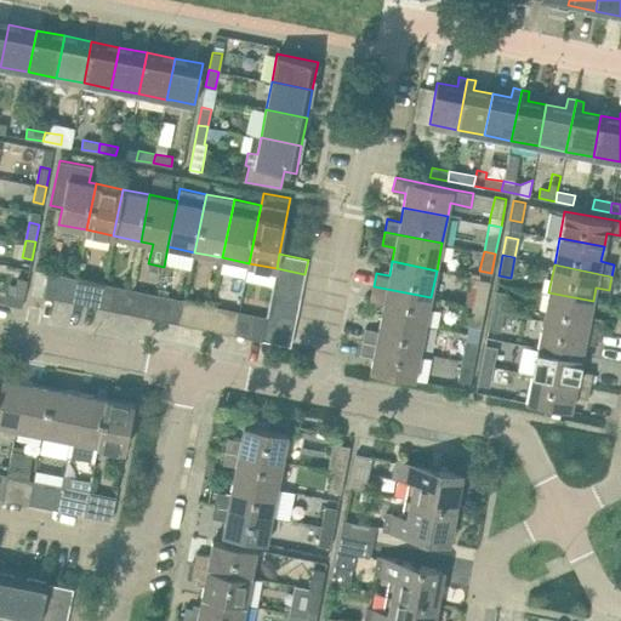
[(302,289),(305,274),(277,268),(273,283),(302,289)]
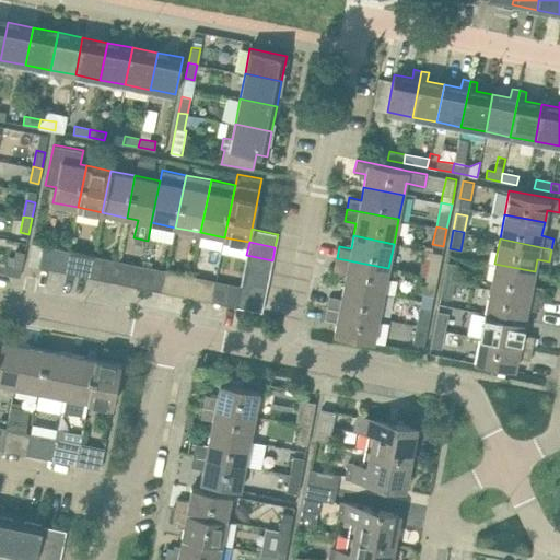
[(49,269),(54,247),(44,245),(43,249),(32,247),(28,265),(49,269)]
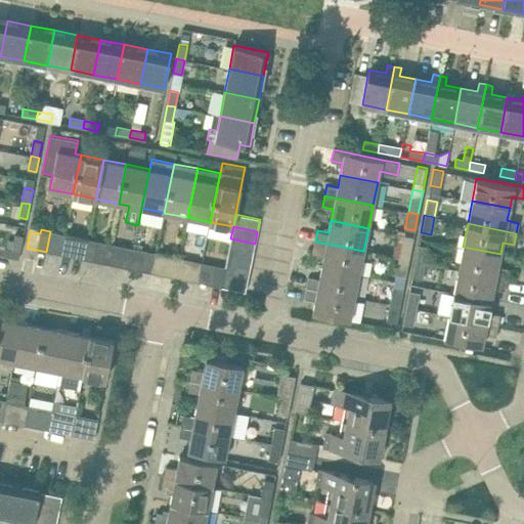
[(20,251),(20,247),(23,235),(15,234),(12,249),(20,251)]
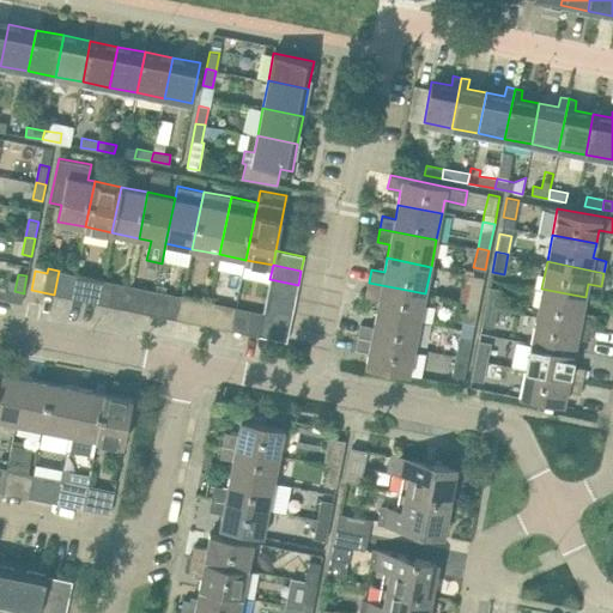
[(478,304),(483,285),(484,278),(466,274),(463,281),(471,283),(467,302),(478,304)]
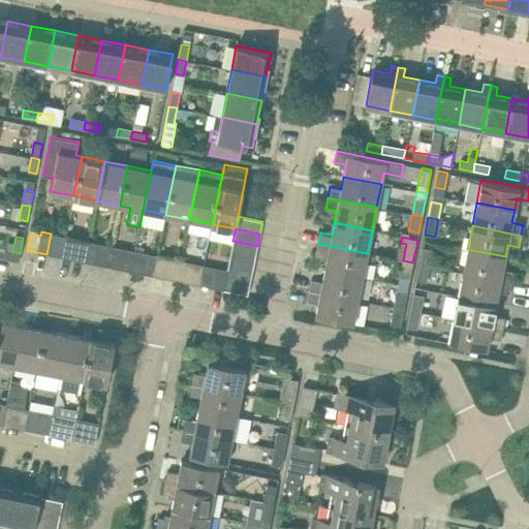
[(84,261),(87,245),(88,241),(79,240),(74,259),(84,261)]
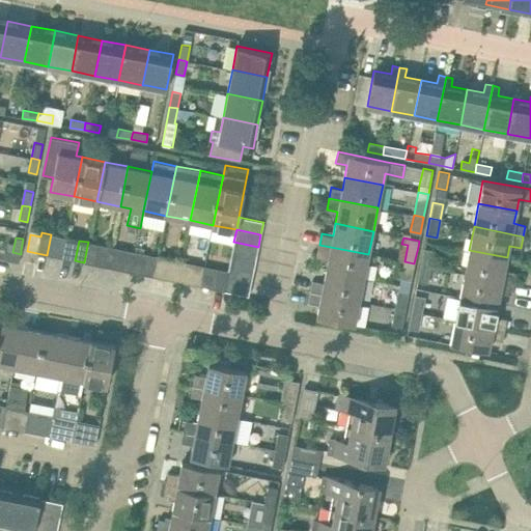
[(93,264),(98,244),(88,242),(87,246),(84,262),(93,264)]
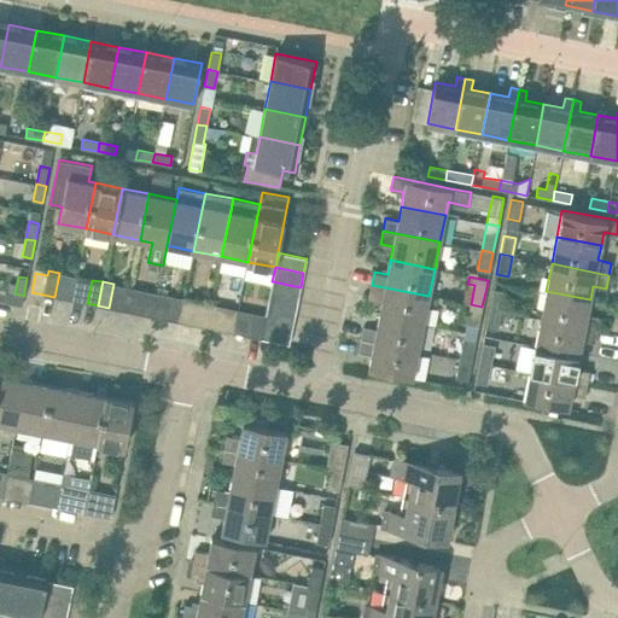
[(297,301),(301,287),(272,281),(269,296),(297,301)]
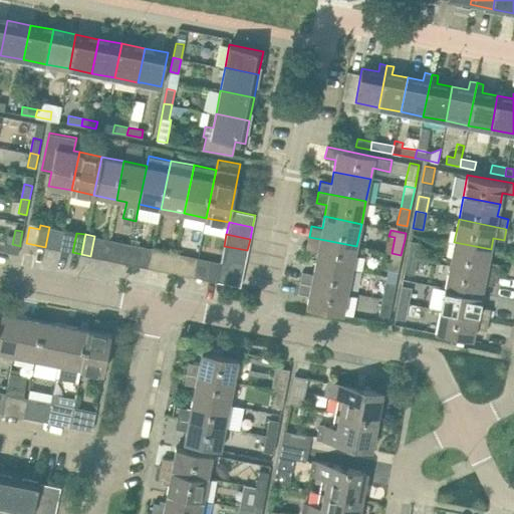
[(352,269),(356,246),(309,237),(307,247),(317,250),(315,261),(352,269)]
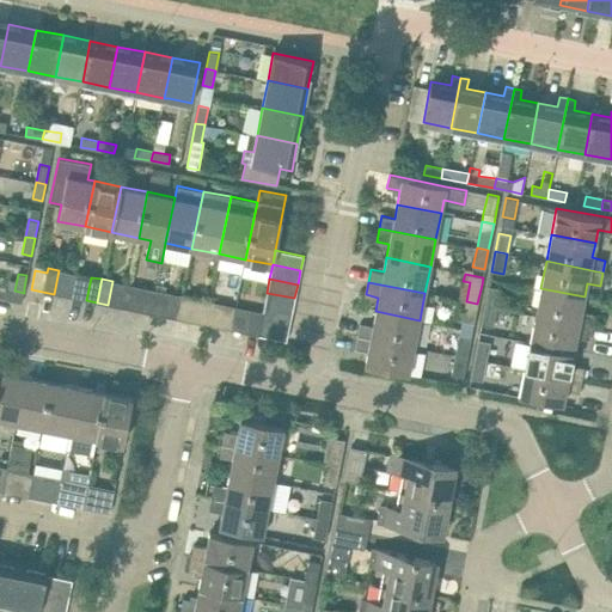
[(489,286),(484,305),(496,307),(500,288),(489,286)]
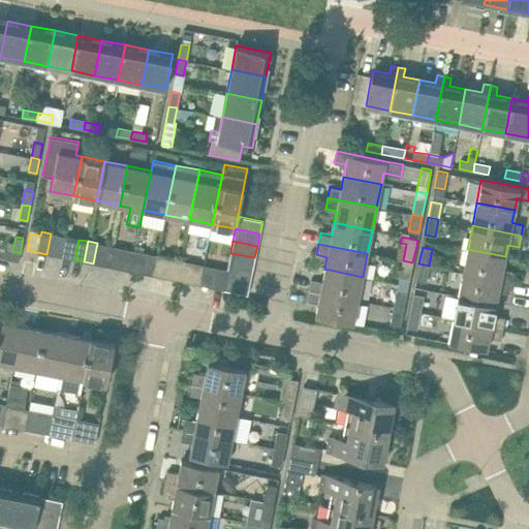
[(130,271),(133,254),(134,250),(125,249),(121,269),(130,271)]
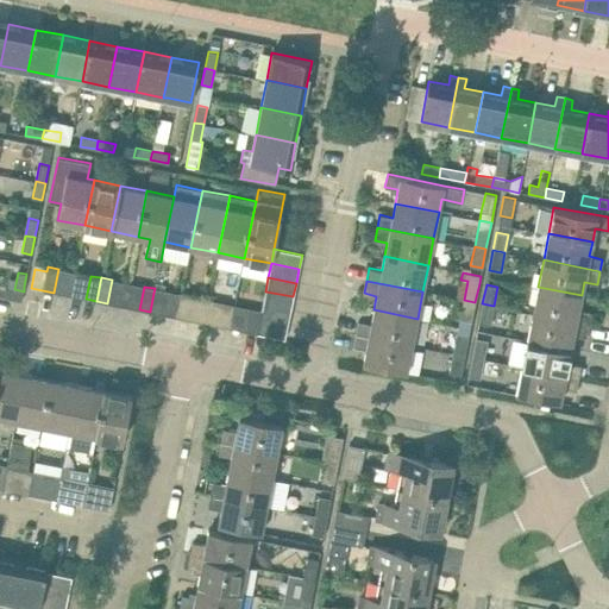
[(579,309),(582,295),(538,287),(533,313),(589,325),(591,312),(579,309)]
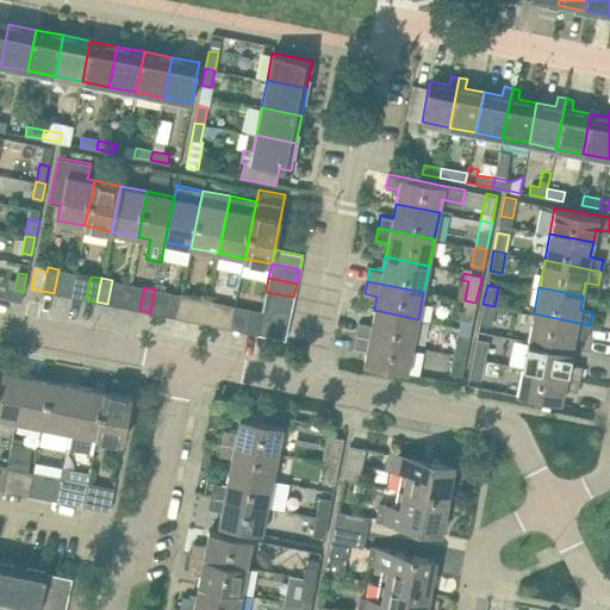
[(161,315),(166,291),(155,288),(154,293),(150,312),(161,315)]
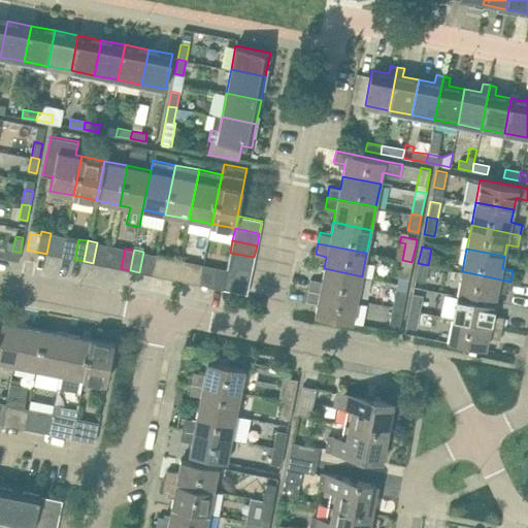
[(252,269),(254,257),(230,253),(228,265),(252,269)]
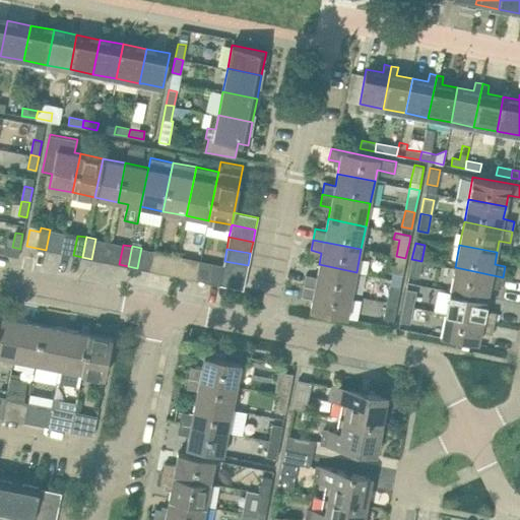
[(174,275),(177,259),(178,255),(169,254),(165,273),(174,275)]
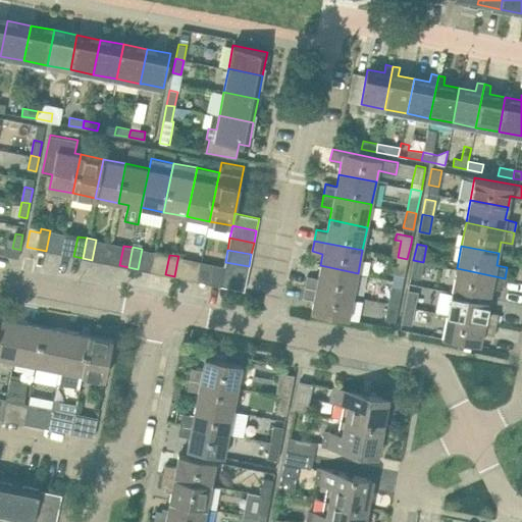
[(184,278),(188,258),(178,256),(177,260),(174,276),(184,278)]
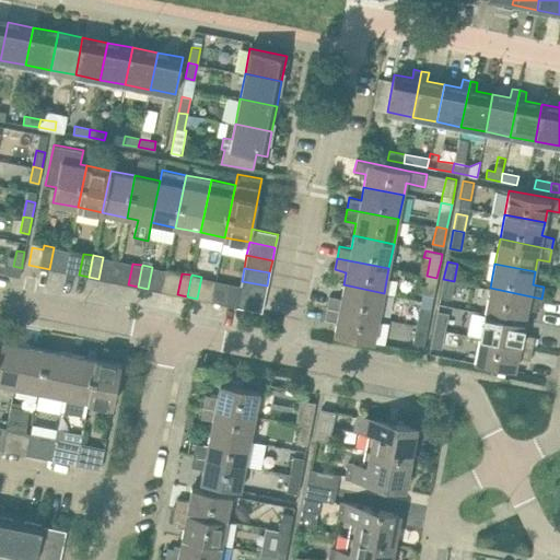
[(433,295),(436,278),(427,276),(422,293),(433,295)]
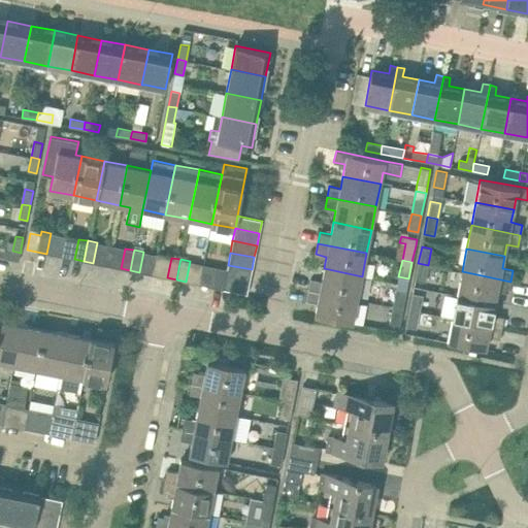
[(425,282),(428,265),(418,263),(415,279),(425,282)]
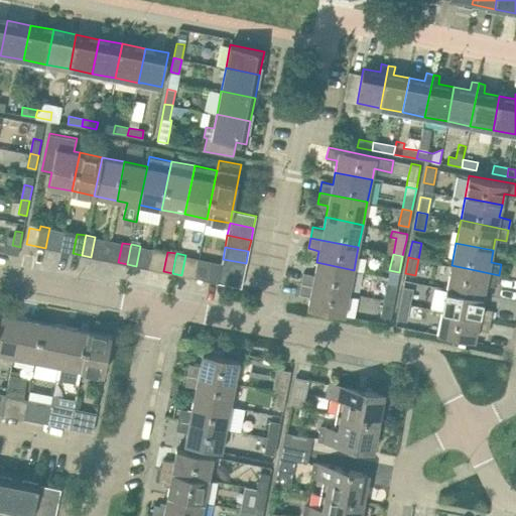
[(244,275),(246,263),(223,259),(222,263),(220,270),(244,275)]
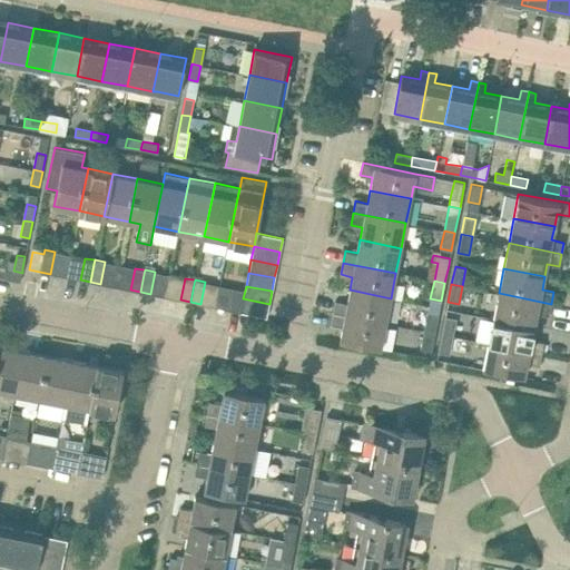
[(241,312),(243,298),(245,291),(235,288),(231,310),(241,312)]
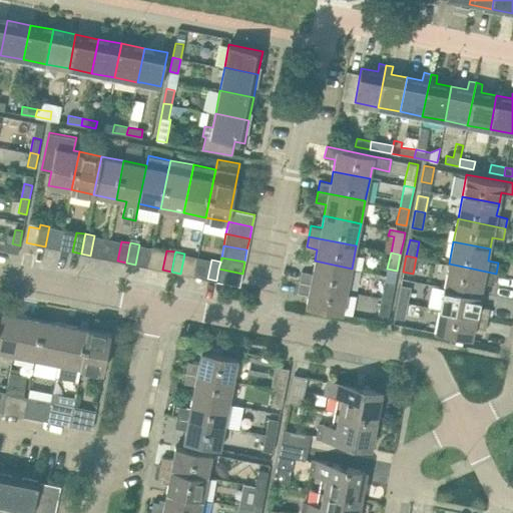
[(347,291),(352,269),(315,261),(313,273),(302,271),(300,282),(347,291)]
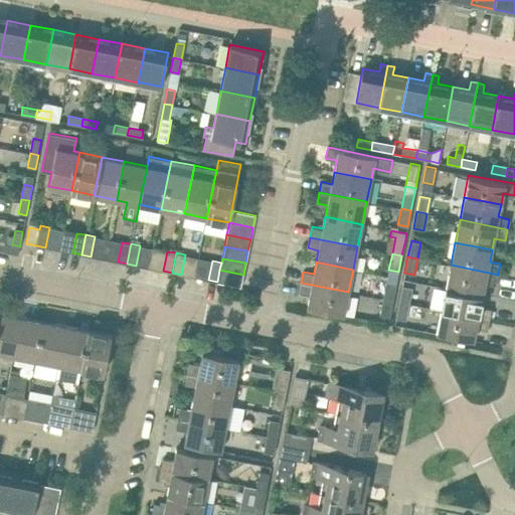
[(496,286),(498,275),(451,265),(446,288),(483,295),(485,284),(496,286)]
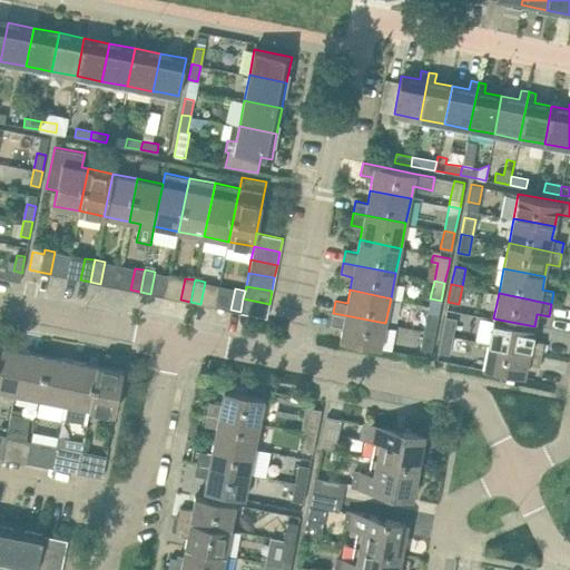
[(266,317),(269,304),(243,298),(241,312),(266,317)]
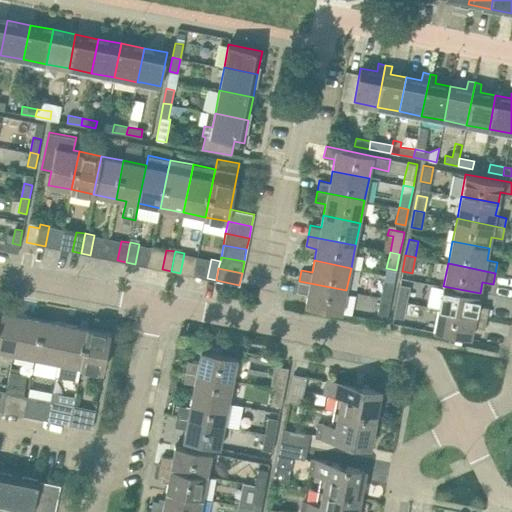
[(342,313),(346,293),(346,290),(299,281),(297,291),(308,293),(305,305),(342,313)]
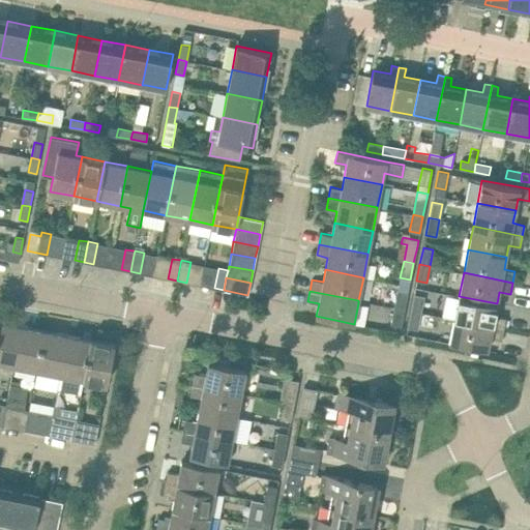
[(398,291),(394,307),(404,310),(408,293),(398,291)]
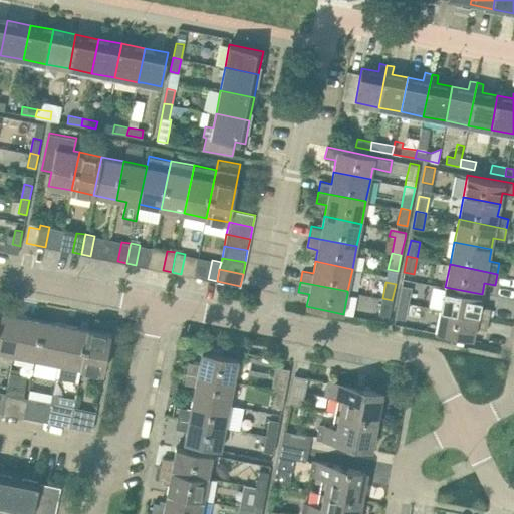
[(402,285),(398,301),(408,303),(412,287),(402,285)]
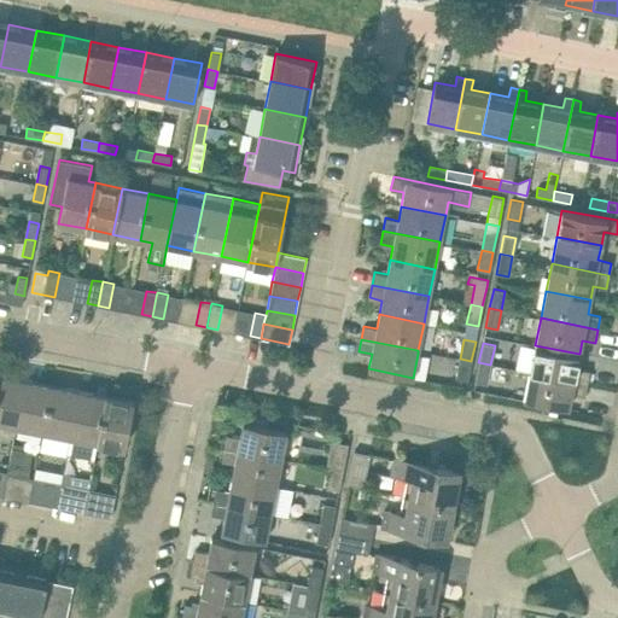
[(577,368),(579,354),(535,345),(530,372),(587,384),(589,371),(577,368)]
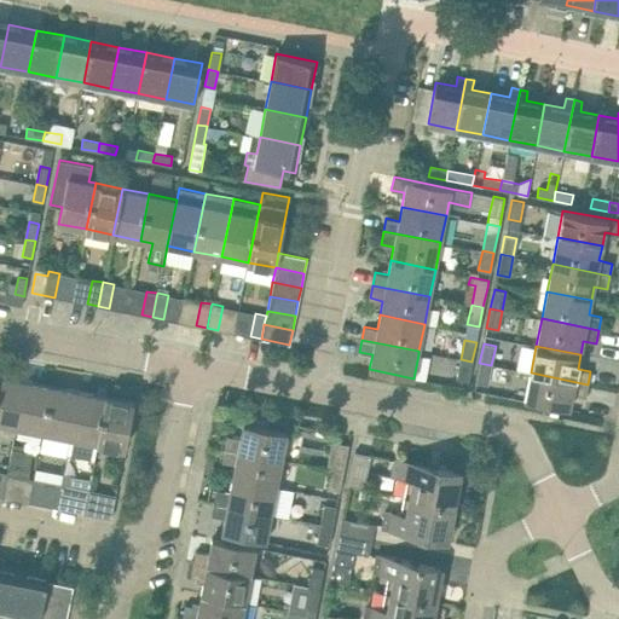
[(468,381),(472,362),(461,359),(456,379),(468,381)]
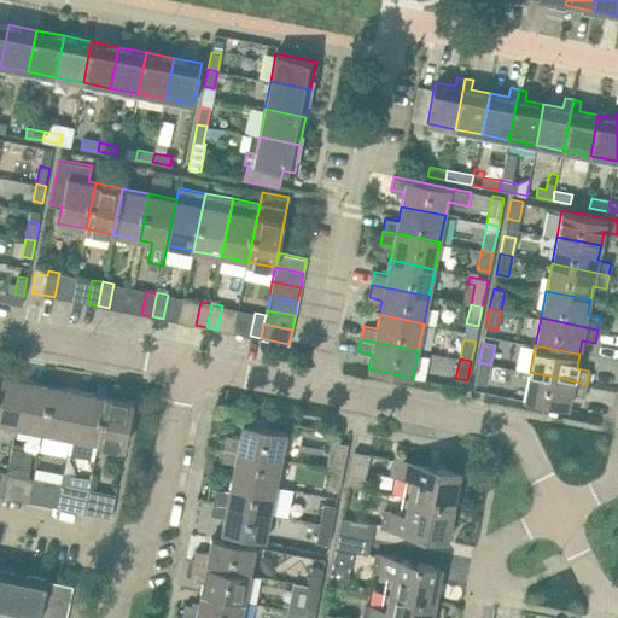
[(487,384),(490,365),(478,362),(474,382),(487,384)]
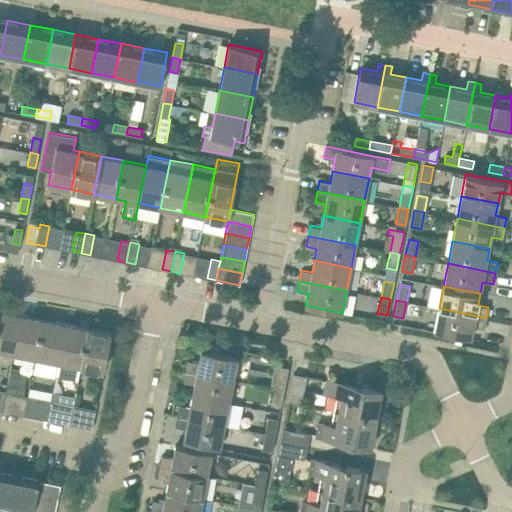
[(484,328),(486,318),(439,308),(434,331),(471,338),(473,326),(484,328)]
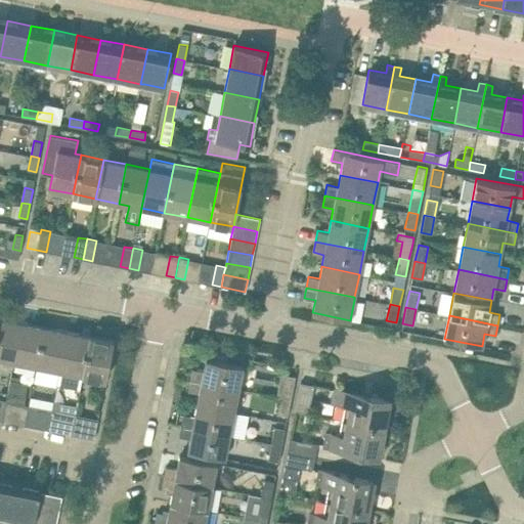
[(0,358),(13,361),(22,322),(0,317),(0,358)]
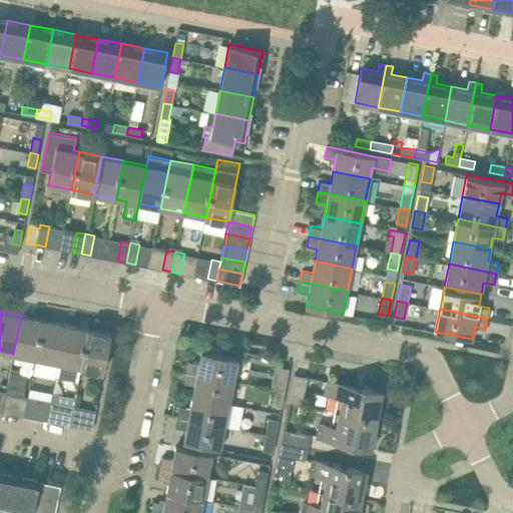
[(35,358),(43,320),(21,316),(13,354),(35,358)]
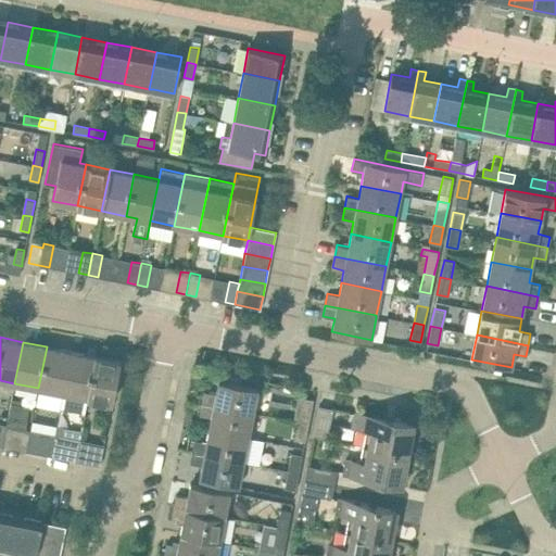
[(63,393),(72,352),(47,346),(38,388),(63,393)]
